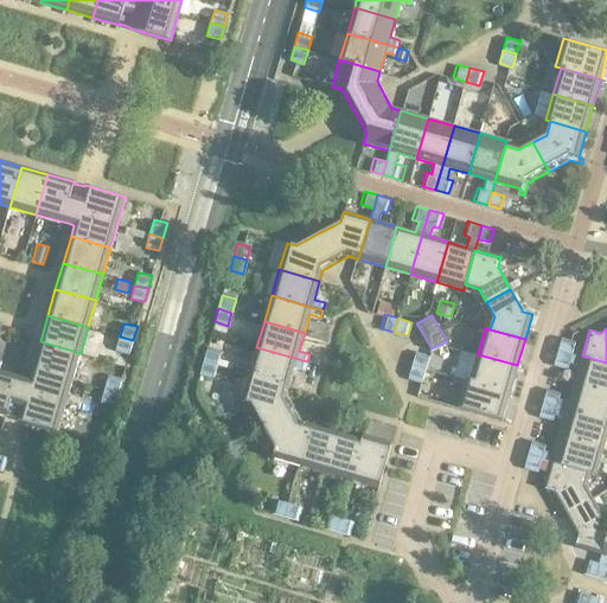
[(133,340),(120,337),(116,351),(129,353),(133,340)]
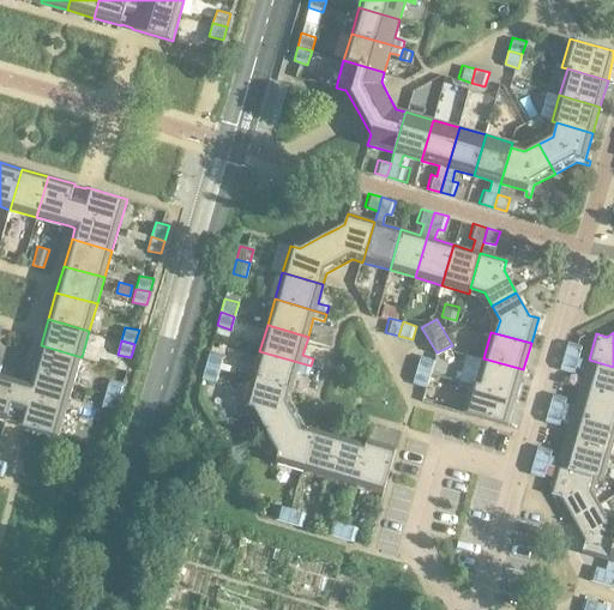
[(582,345),(569,340),(565,354),(578,357),(582,345)]
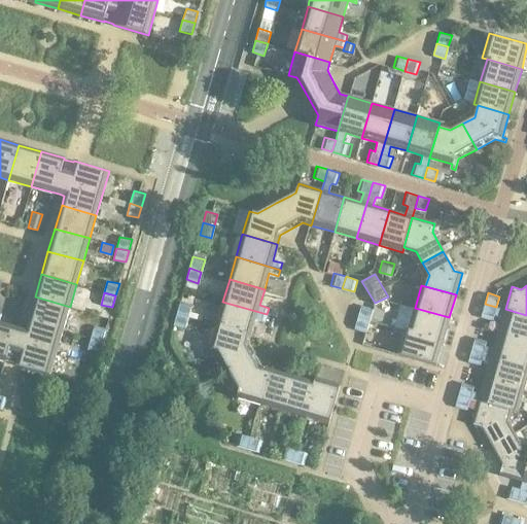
[(70,307),(35,297),(28,319),(29,319),(35,321),(63,329),(70,307)]
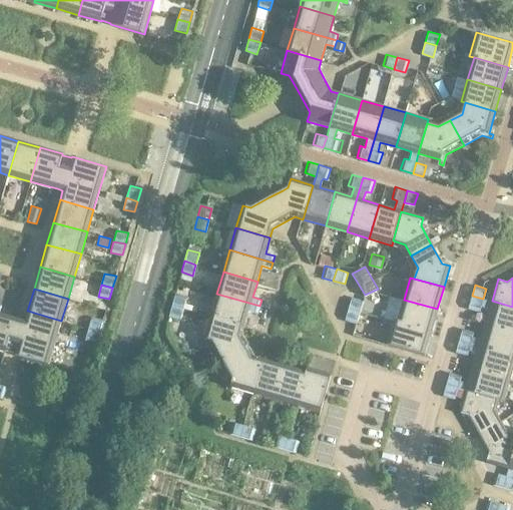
[(186,297),(175,293),(171,305),(183,308),(186,297)]
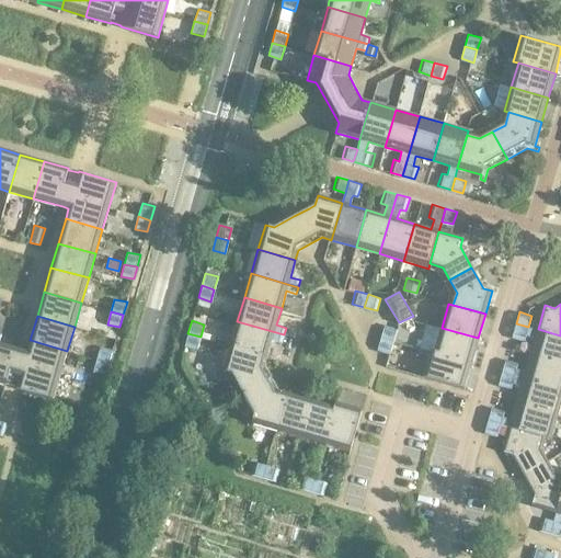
[(284,334),(237,321),(227,354),(260,364),(264,365),(272,339),(282,342),(284,334)]
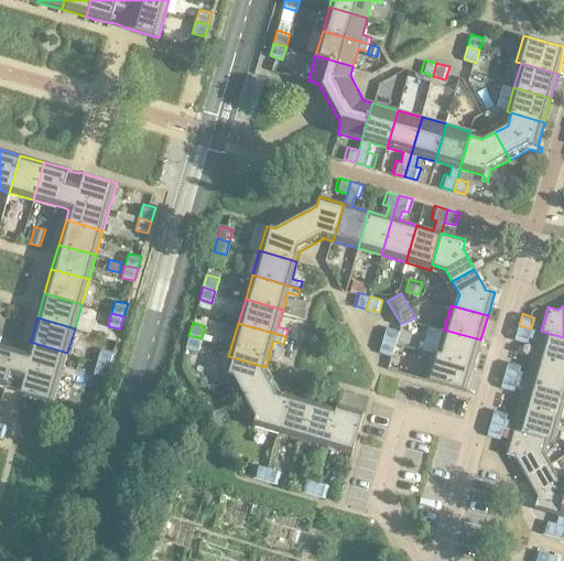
[(387,325),(383,338),(396,343),(399,330),(387,325)]
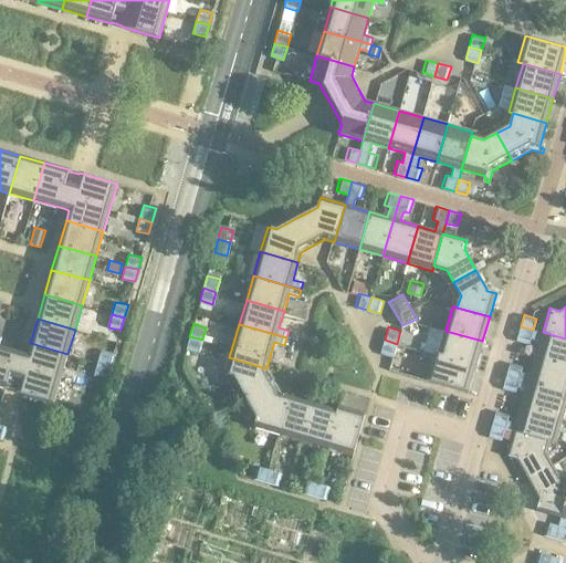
[(533,330),(521,326),(516,340),(523,341),(530,343),(531,337),(541,341),(535,358),(565,366),(565,339),(543,332),(533,330)]
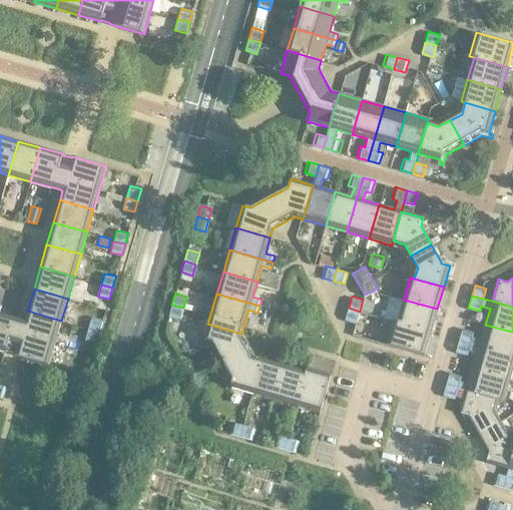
[(437,309),(404,300),(398,322),(431,331),(437,309)]
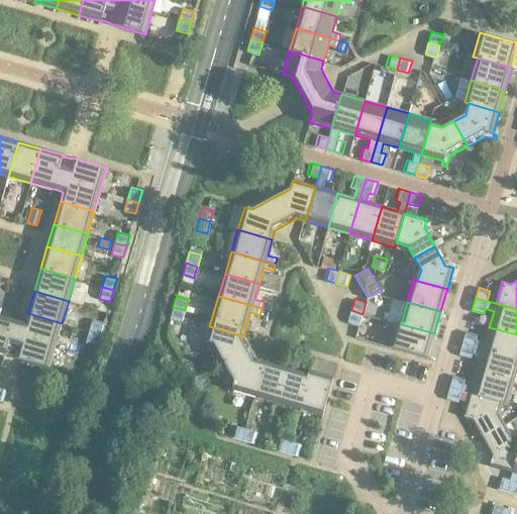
[(0,313),(2,307),(0,306),(0,352),(5,354),(10,337),(15,338),(27,341),(22,360),(49,368),(62,323),(34,315),(28,313),(25,323),(20,322),(0,316),(0,313)]
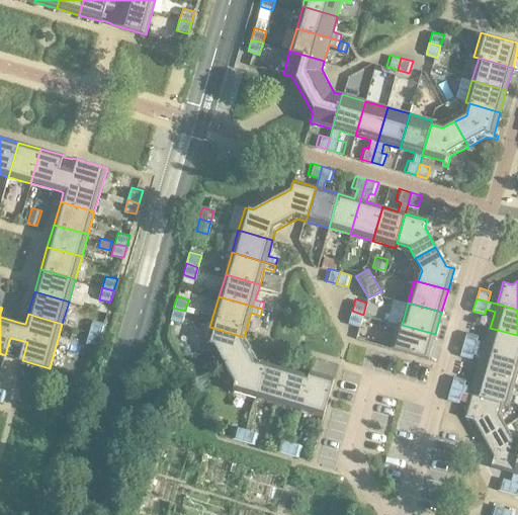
[(185,311),(173,308),(170,319),(182,323),(185,311)]
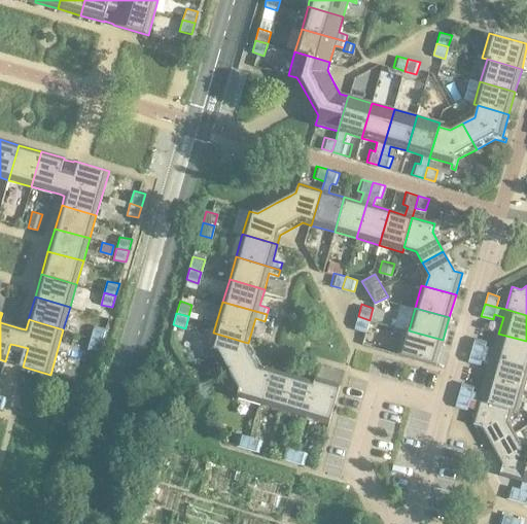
[(370,320),(358,316),(354,327),(366,332),(370,320)]
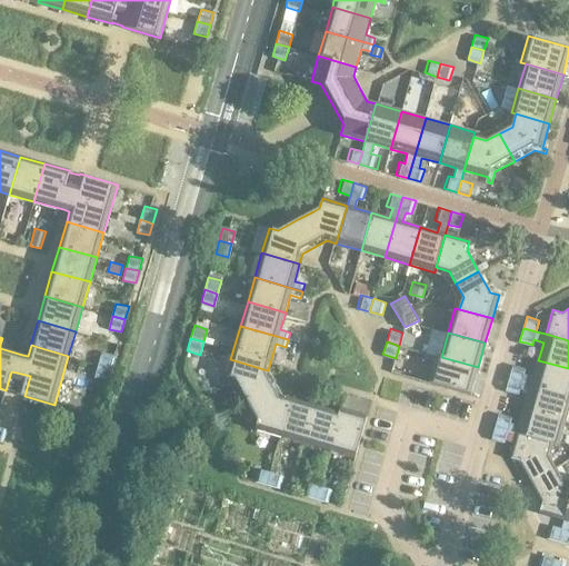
[(102,351),(98,365),(110,367),(115,354),(102,351)]
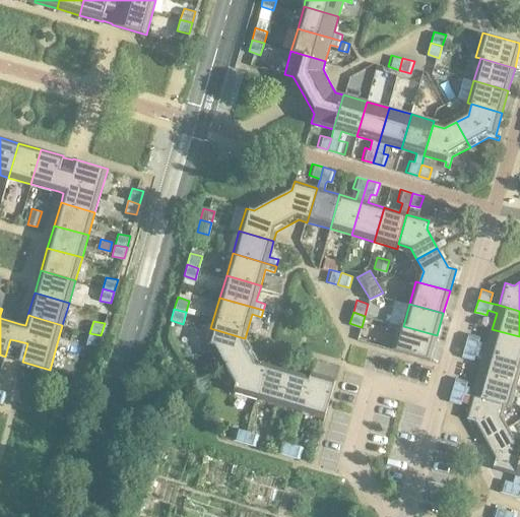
[(399,324),(392,348),(430,360),(437,335),(403,326),(399,324)]
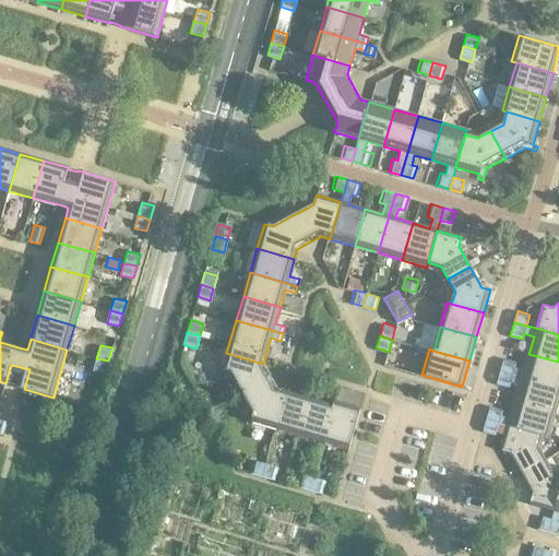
[(259,363),(226,353),(222,368),(232,370),(242,392),(264,379),(258,366),(259,363)]
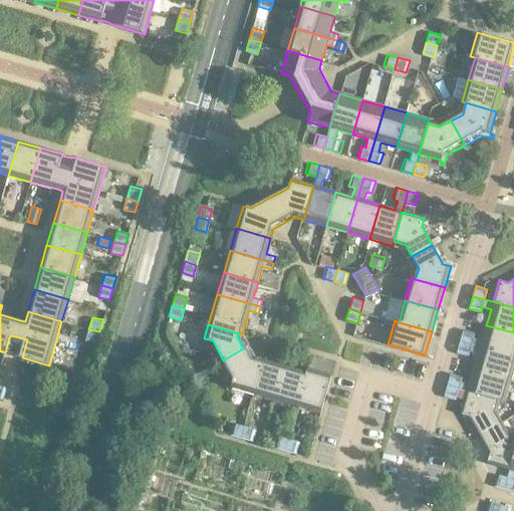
[(513,332),(486,325),(482,340),(473,338),(474,333),(469,330),(463,329),(460,340),(513,355),(513,332)]
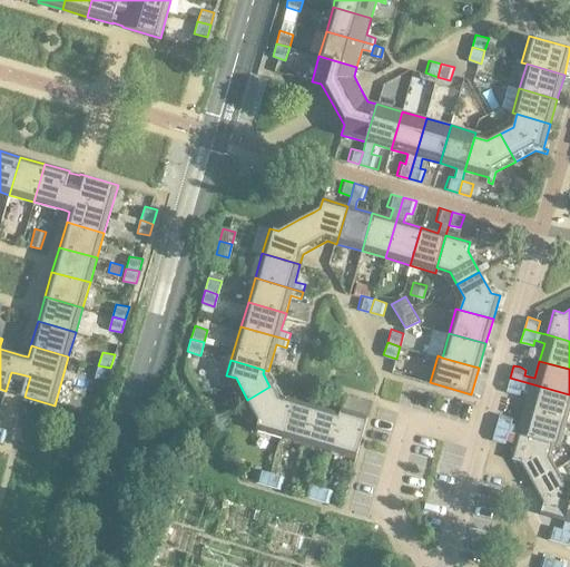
[(110,368),(98,365),(95,378),(107,381),(110,368)]
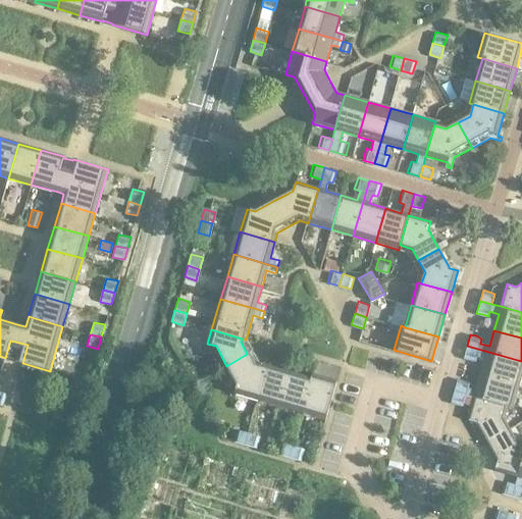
[(521,374),(521,361),(467,346),(464,358),(469,359),(475,361),(476,356),(485,359),(481,374),(519,384),(521,374)]
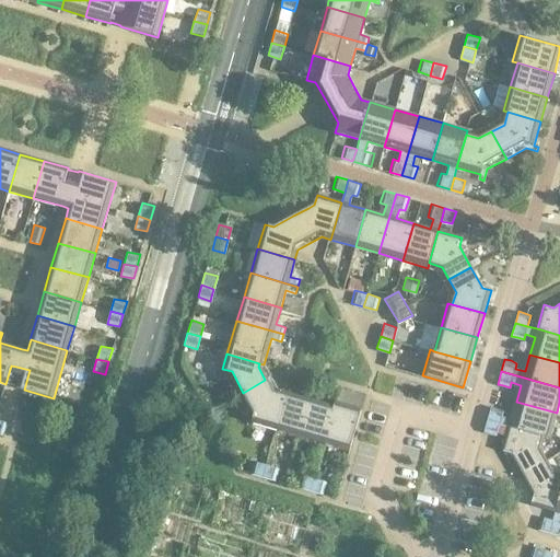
[(272,393),(265,380),(243,393),(254,414),(252,422),(267,427),(277,394),(272,393)]
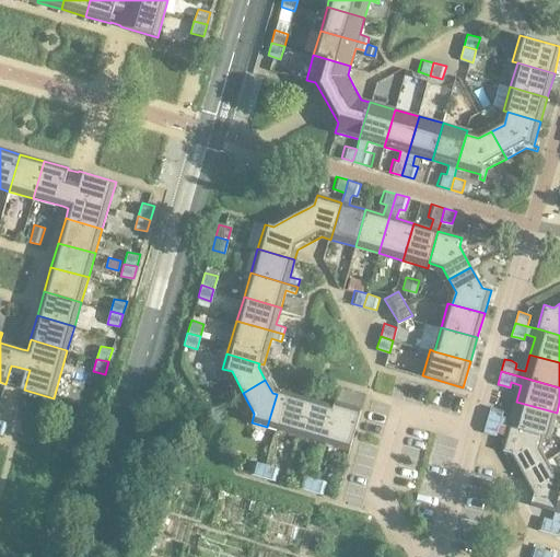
[(304,397),(278,390),(277,394),(267,427),(301,437),(314,390),(307,387),(304,397)]
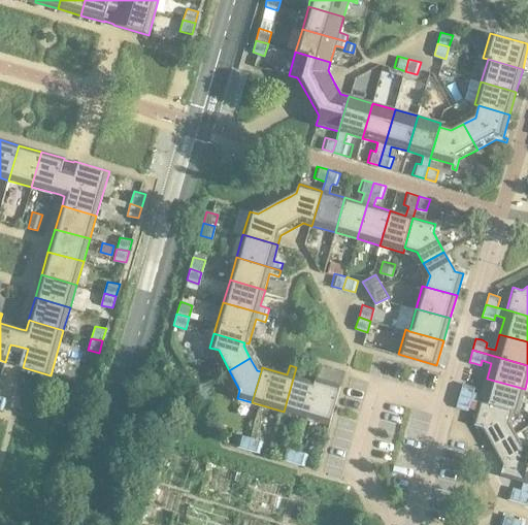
[(303,369),(296,367),(284,412),(305,418),(315,383),(300,378),(303,369)]
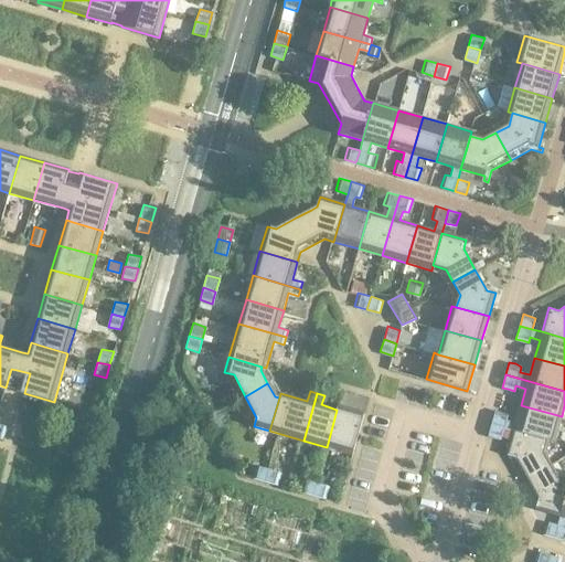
[(338,405),(337,410),(327,447),(352,454),(364,413),(338,405)]
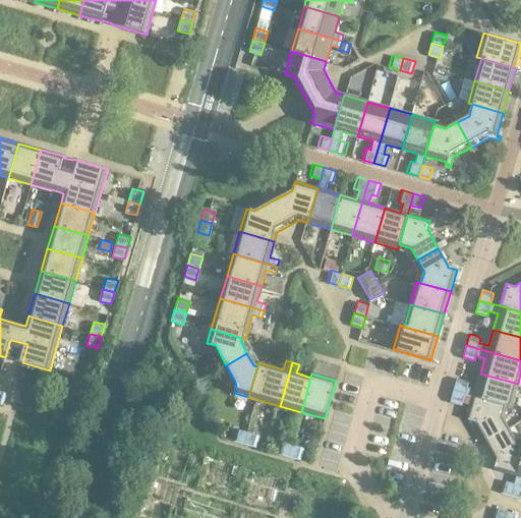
[(518,384),(480,373),(475,390),(466,387),(468,382),(462,380),(456,379),(453,391),(464,394),(473,396),(503,405),(512,407),(518,384)]
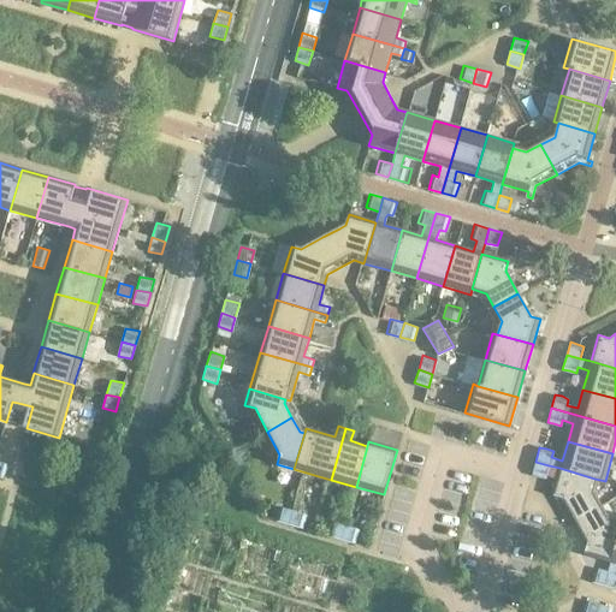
[(549,465),(535,462),(532,474),(546,477),(549,465)]
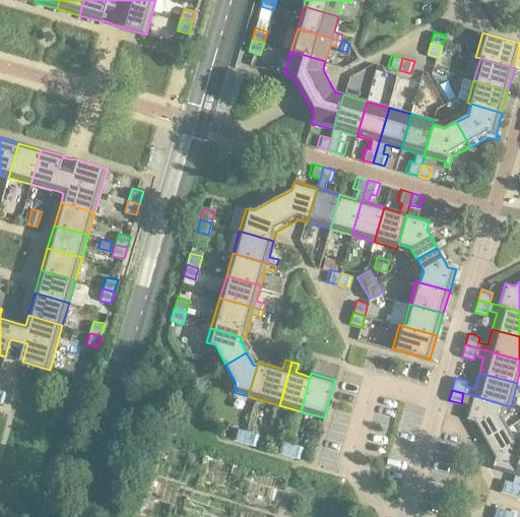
[(502,404),(472,395),(466,418),(475,421),(485,440),(506,428),(499,415),(502,404)]
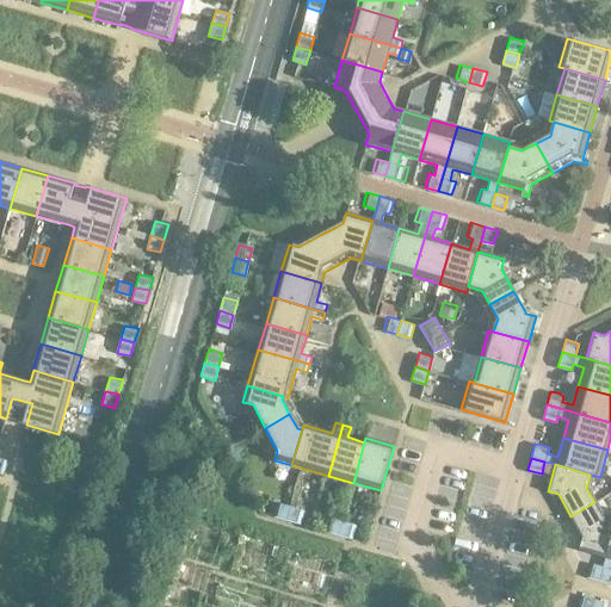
[(277,502),(273,515),(287,519),(291,506),(277,502)]
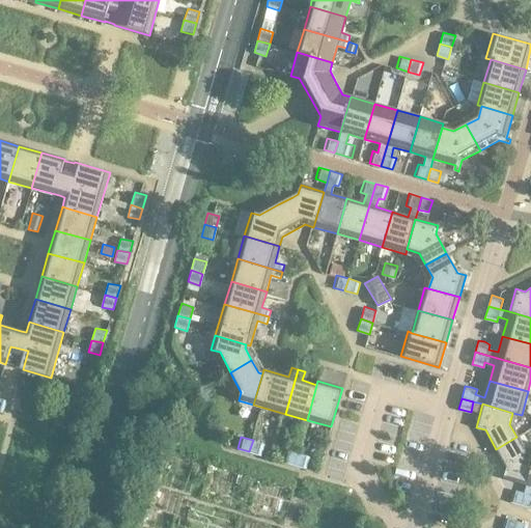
[(530,451),(523,449),(516,437),(496,449),(506,468),(503,476),(526,483),(530,465),(530,451)]
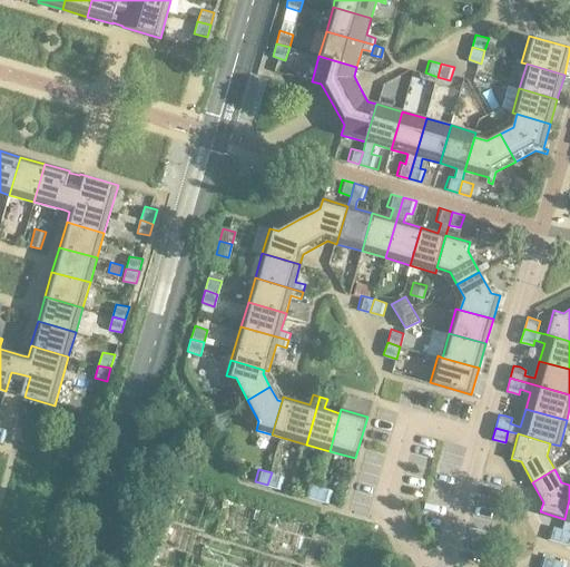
[(284,476),(272,472),(267,485),(281,488),(284,476)]
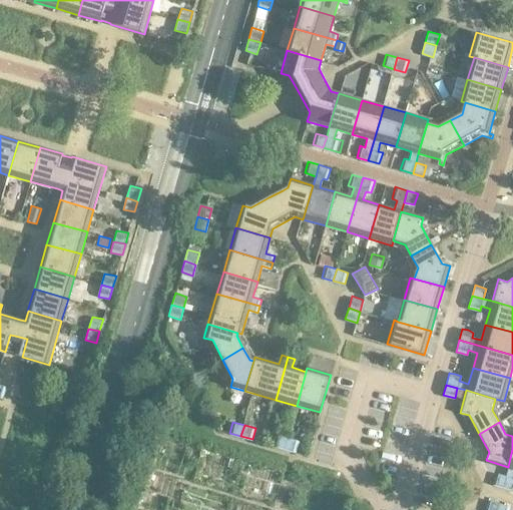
[(277,434),(274,445),(285,449),(288,437),(277,434)]
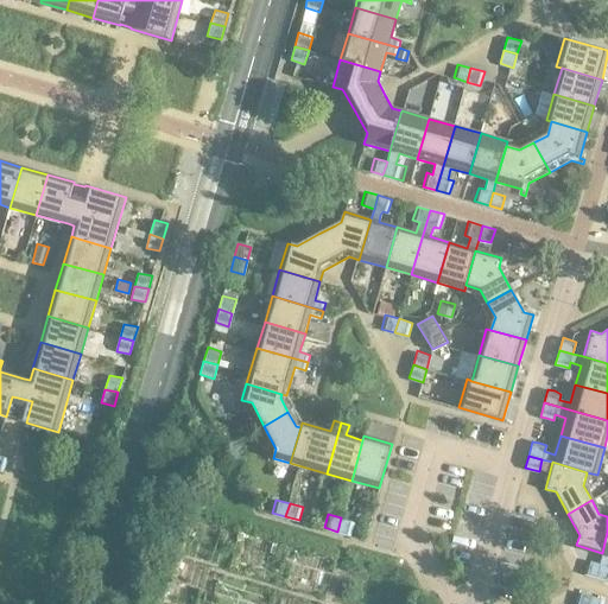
[(355,521),(341,517),(337,532),(350,535),(355,521)]
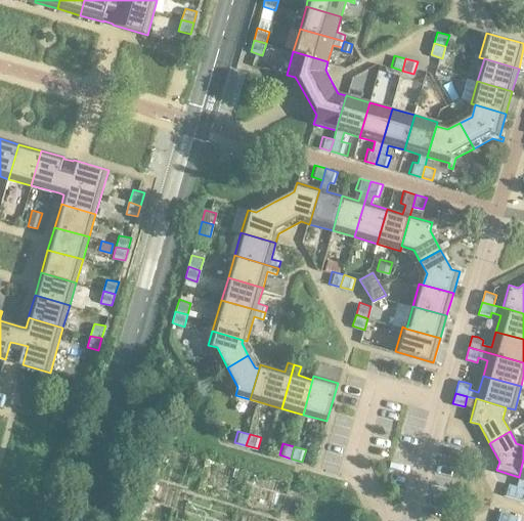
[(523,459),(519,477),(517,486),(514,497),(523,501),(523,459)]
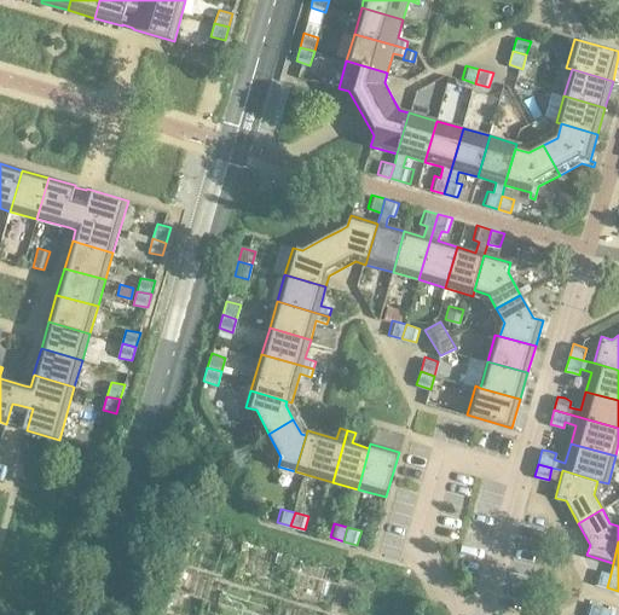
[(611,574),(597,570),(594,584),(607,587),(611,574)]
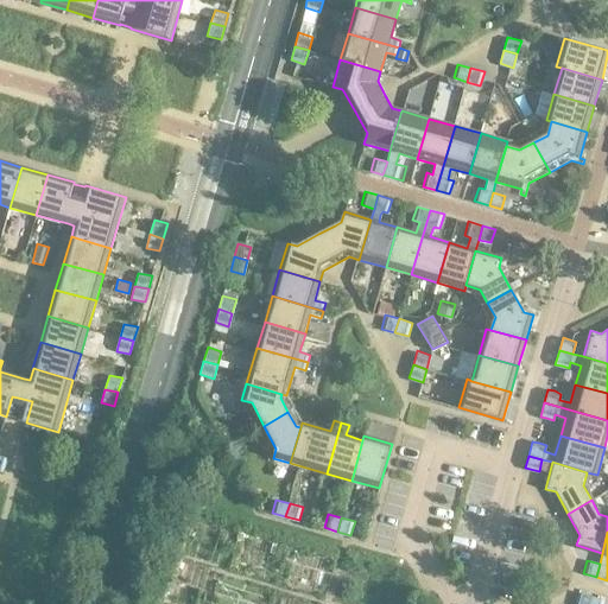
[(578,592),(576,596),(574,603),(587,603),(590,595),(578,592)]
